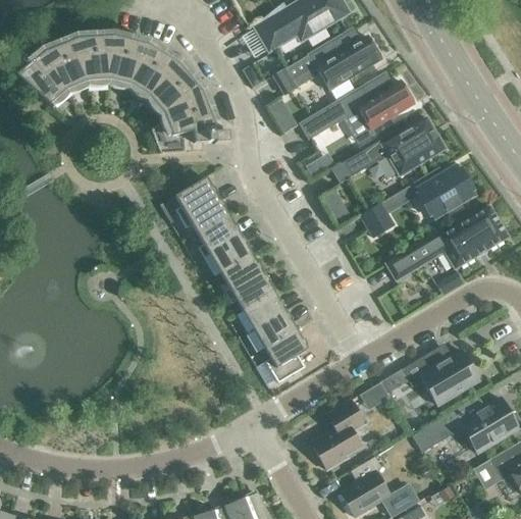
[(265,43),(272,39),(275,45),(297,33),(301,39),(348,11),(341,0),(299,0),(284,9),(281,4),(254,24),(265,43)]
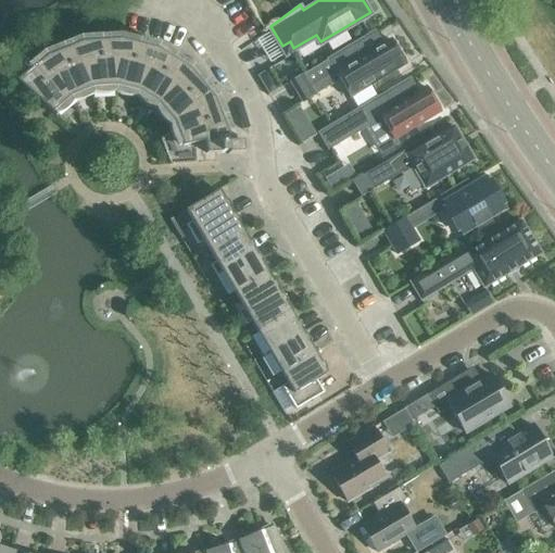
[(311,84),(335,70),(350,95),(352,93),(370,83),(405,62),(391,37),(382,42),(375,29),(328,58),(303,72),(311,84)]
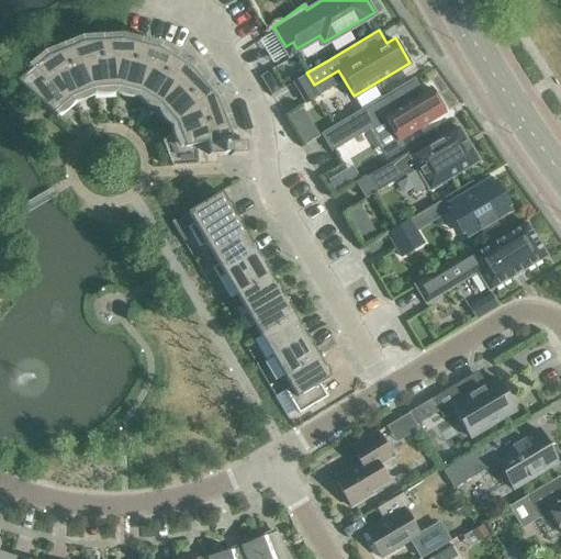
[(139,92),(159,104),(175,123),(177,129),(161,137),(172,164),(211,161),(214,161),(214,159),(210,159),(210,154),(231,152),(231,154),(245,153),(244,142),(237,142),(237,133),(222,94),(192,58),(191,59),(194,64),(191,68),(174,57),(158,47),(139,42),(121,37),(102,38),(82,41),(71,44),(46,55),(31,68),(15,80),(52,112),(53,111),(71,97),(93,88),(116,86),(139,92)]
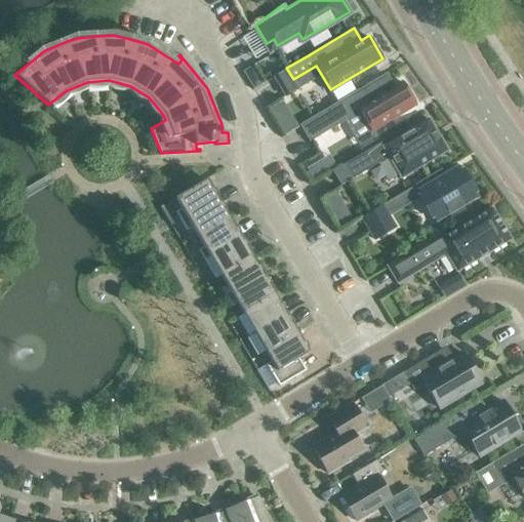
[(264,80),(253,63),(243,69),(253,86),(264,80)]
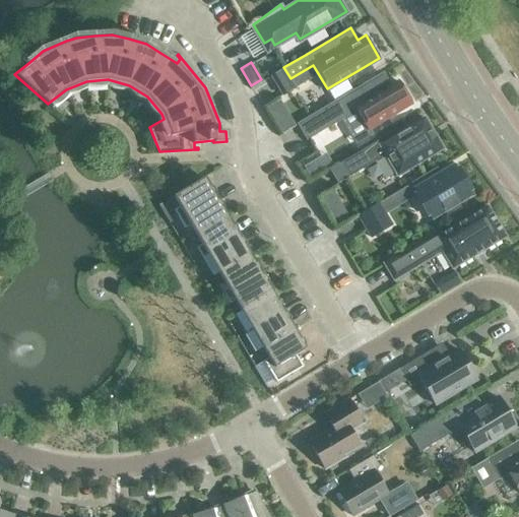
[(295,85),(290,78),(283,67),(271,74),(282,92),(295,85)]
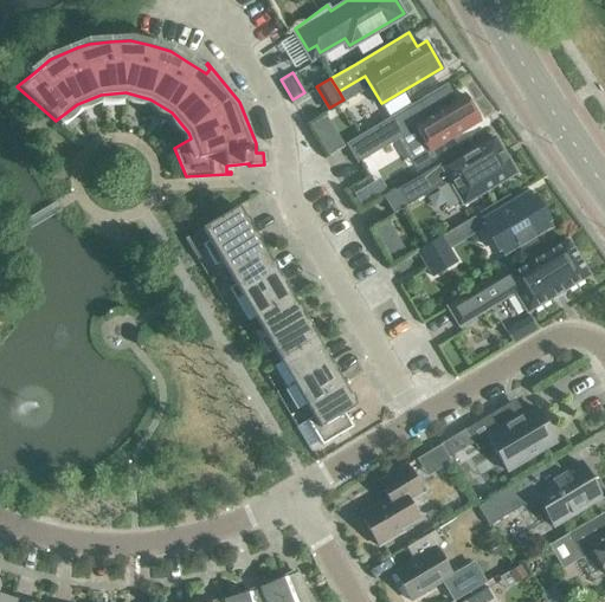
[(446,84),(348,142),(358,159),(414,124),(430,149),(481,118),(464,92),(455,98),(446,84)]
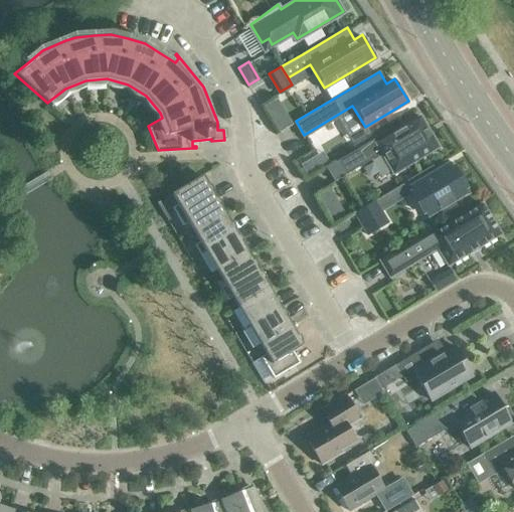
[(281,96),(268,102),(282,129),(295,122),(281,96)]
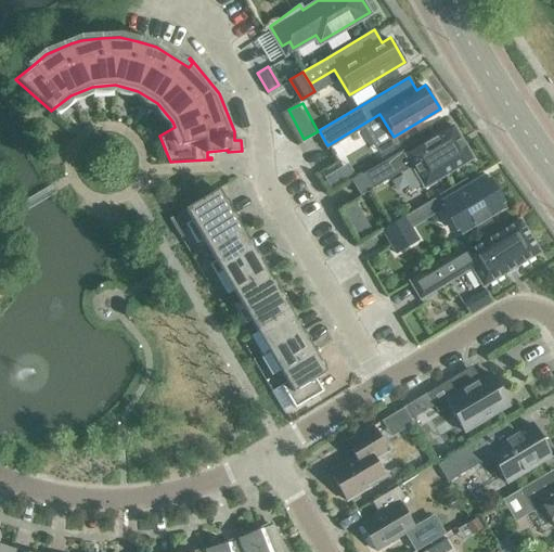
[(374,185),(402,168),(400,165),(409,159),(411,164),(424,185),(473,157),(453,123),(406,152),(403,148),(365,171),(374,185)]
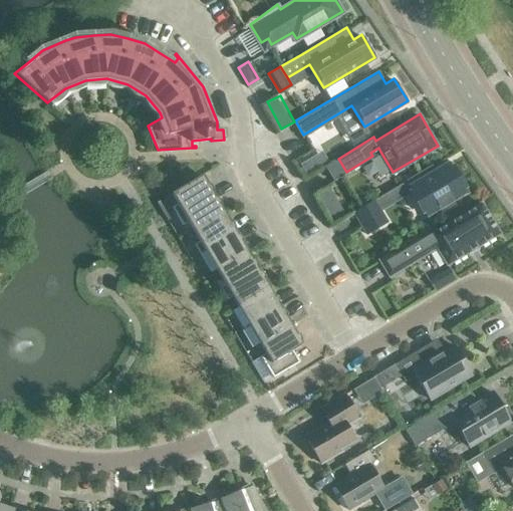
[(411,185),(410,185),(413,189),(411,190),(424,211),(425,210),(427,214),(440,206),(442,210),(454,203),(452,199),(466,191),(463,187),(465,186),(452,166),(451,166),(449,162),(424,177),(421,171),(408,179),(411,185)]
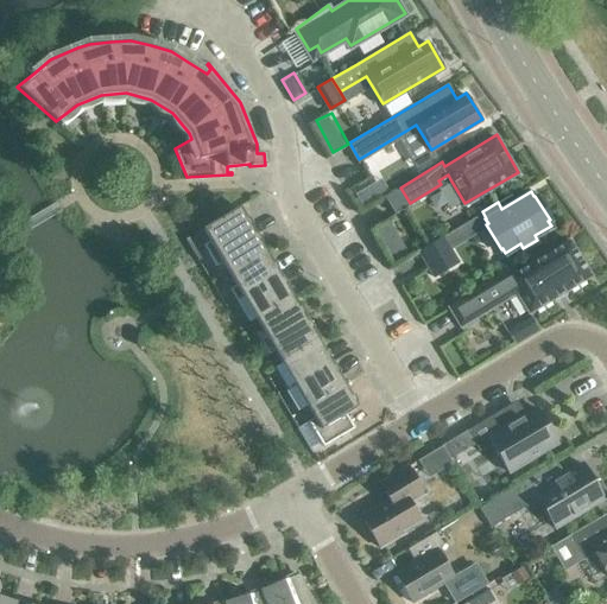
[(258,245),(261,242),(245,214),(241,216),(235,207),(202,227),(203,229),(204,228),(212,237),(207,242),(206,241),(203,243),(216,264),(219,262),(226,260),(229,271),(228,271),(229,272),(263,253),(258,245)]
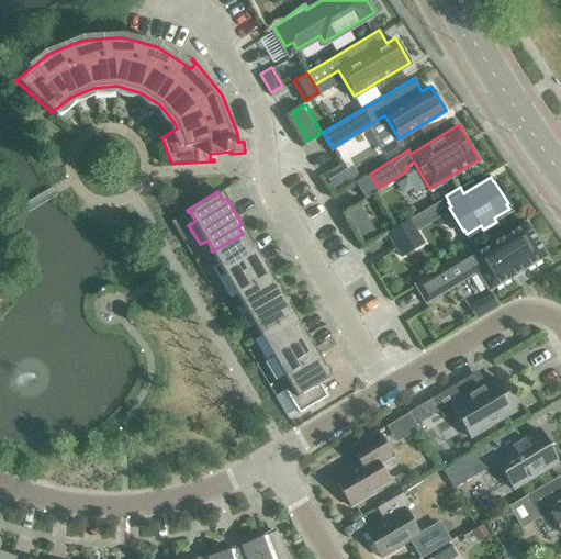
[(363,233),(374,226),(362,204),(350,211),(363,233)]
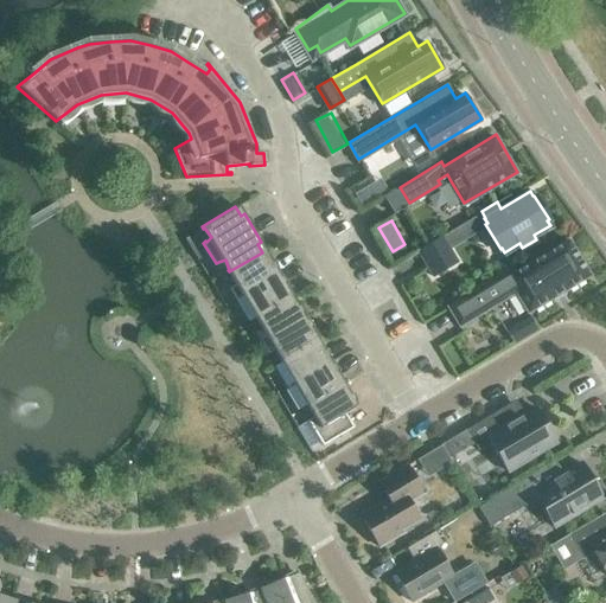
[(458,260),(450,248),(442,233),(418,249),(433,275),(458,260)]
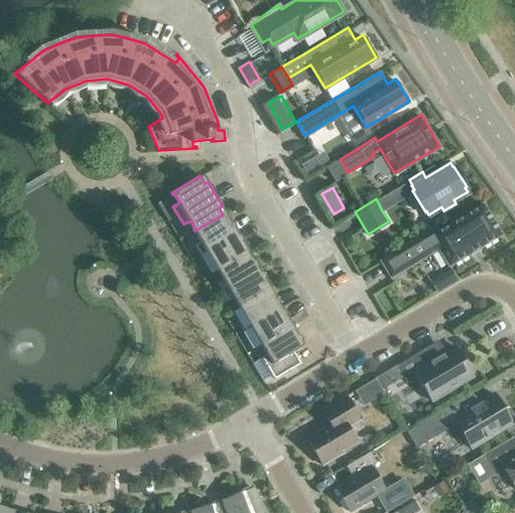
[(485,205),(484,203),(482,204),(482,205),(438,231),(435,226),(380,259),(391,276),(439,247),(448,262),(448,263),(449,265),(451,263),(500,234),(502,233),(501,231),(500,231),(484,205),(485,205)]
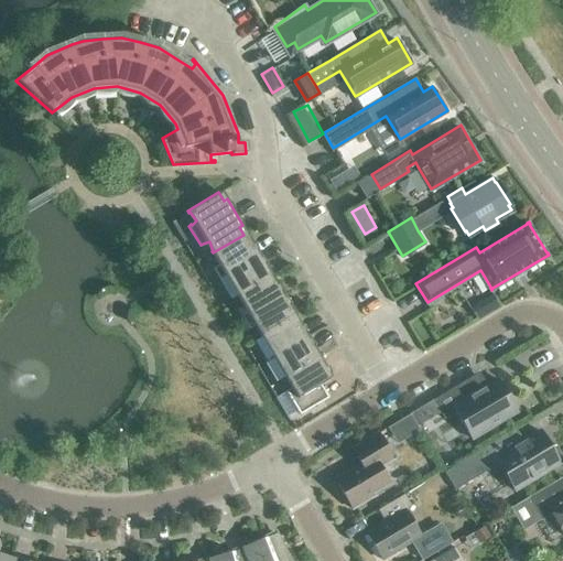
[(213,267),(219,277),(259,252),(253,243),(249,245),(244,235),(213,252),(213,254),(214,254),(220,261),(216,266),(213,267)]
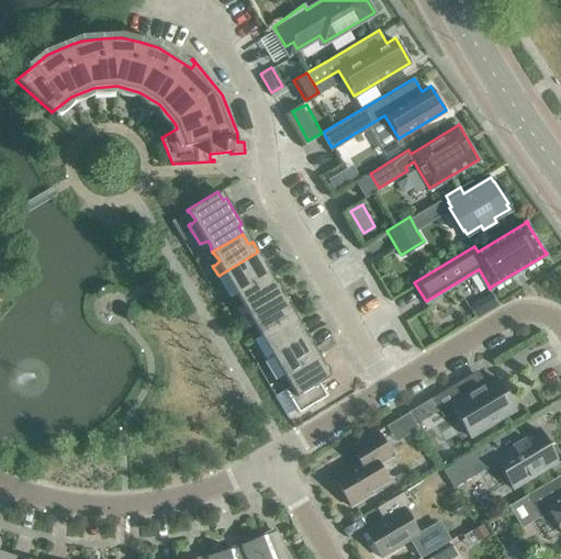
[(267,275),(262,267),(266,265),(258,252),(219,276),(231,295),(236,292),(267,275)]
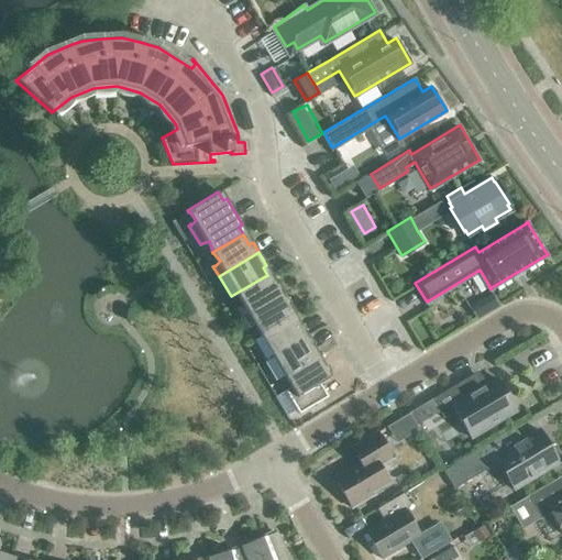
[(237,307),(243,317),(283,293),(275,281),(272,283),(267,275),(237,293),(237,294),(239,294),(244,302),(240,306),(237,307)]
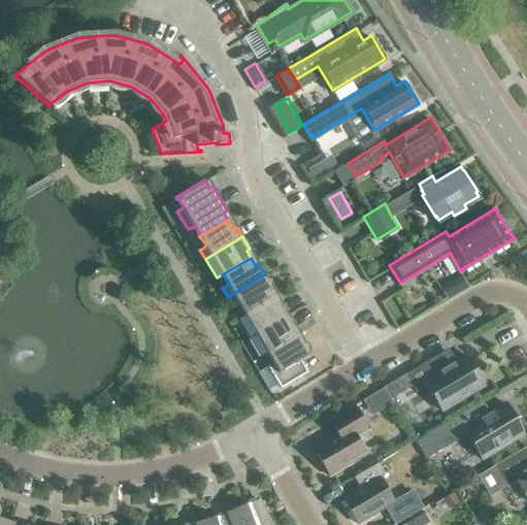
[(269,289),(272,287),(265,274),(228,297),(233,306),(235,305),(235,304),(241,302),(244,312),(243,313),(244,313),(273,296),(269,289)]
